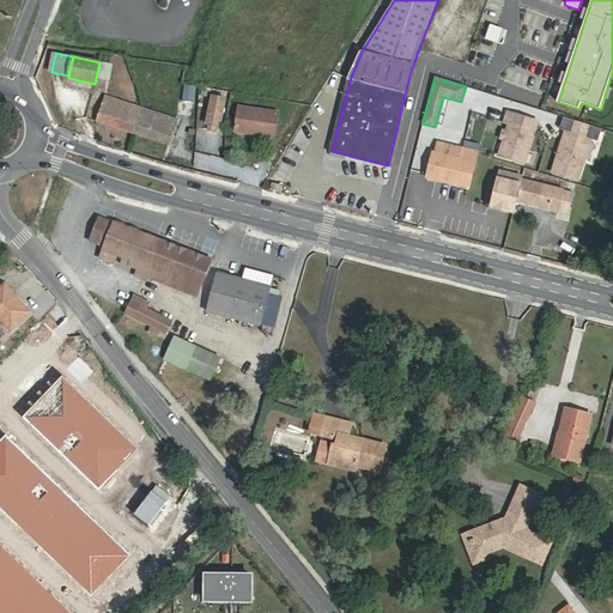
[(183,84),(182,101),(194,101),(195,85),(183,84)]
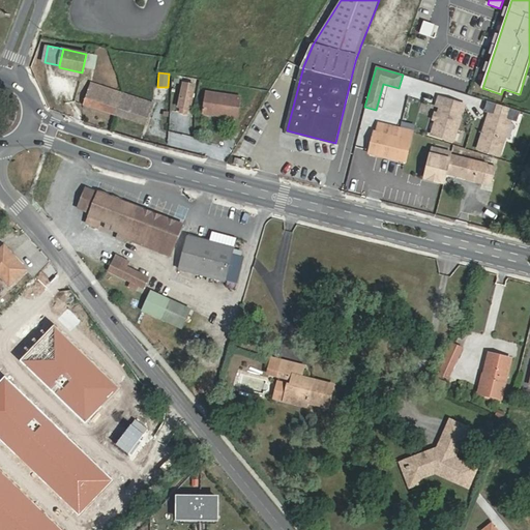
[(195,85),(183,83),(179,107),(190,110),(195,85)]
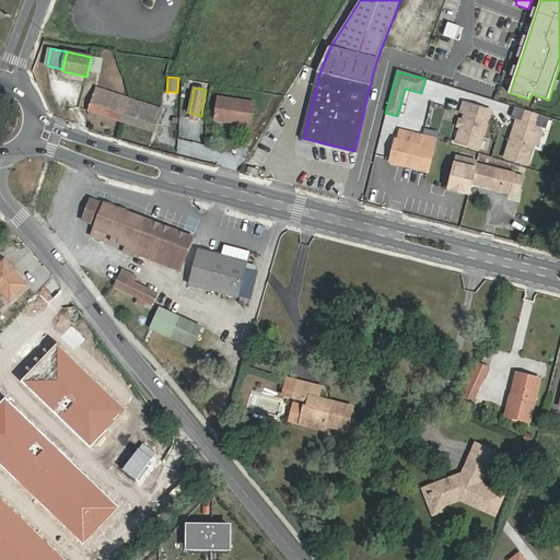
[(105,93),(97,91),(91,111),(125,121),(132,100),(106,91),(105,93)]
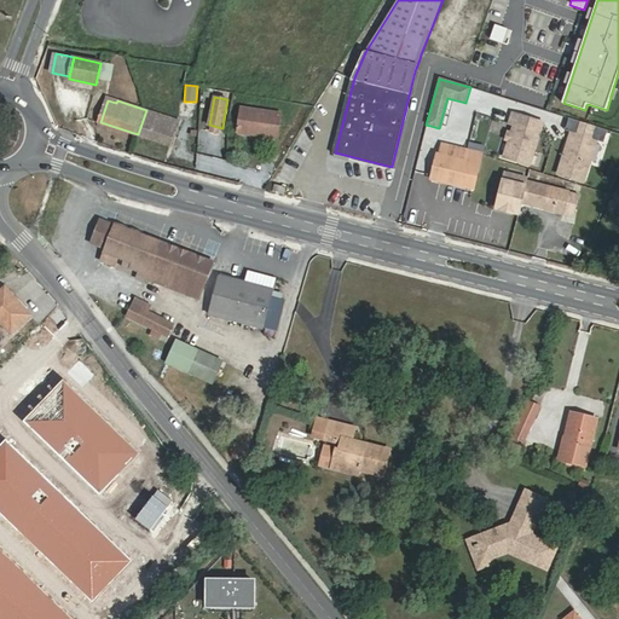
[(282,111),(241,106),(238,133),(279,137),(282,111)]
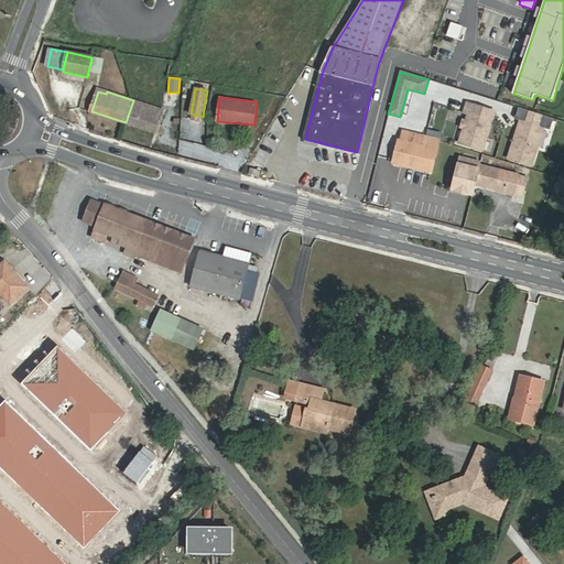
[(158,117),(161,108),(133,100),(126,122),(155,133),(161,118),(158,117)]
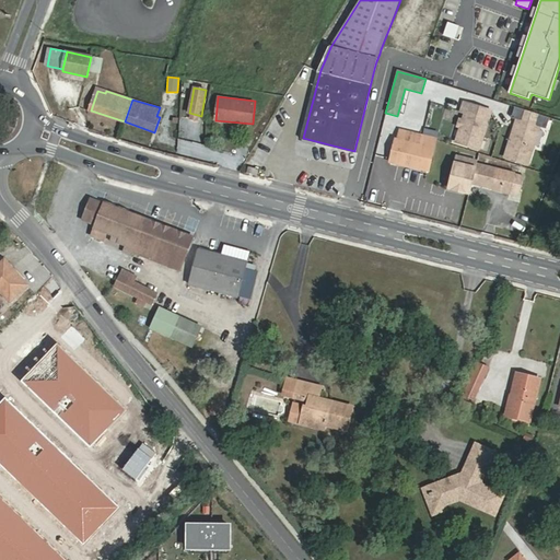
[(458,115),(463,116),(461,124),(458,130),(455,143),(479,150),(490,108),(463,101),(458,115)]
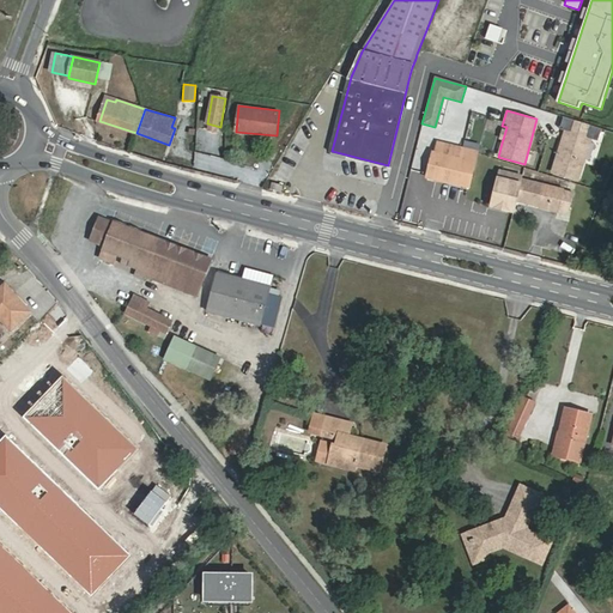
[(596,126),(564,116),(560,128),(565,131),(559,150),(557,157),(552,174),(580,182),(596,126)]
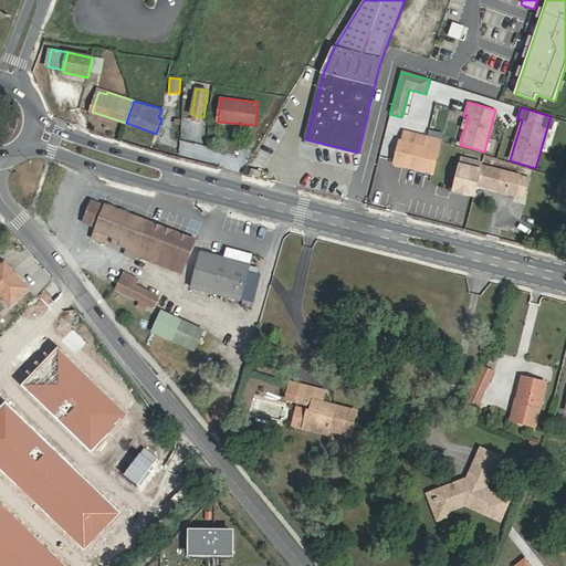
[(396,163),(433,173),(441,140),(404,132),(396,163)]
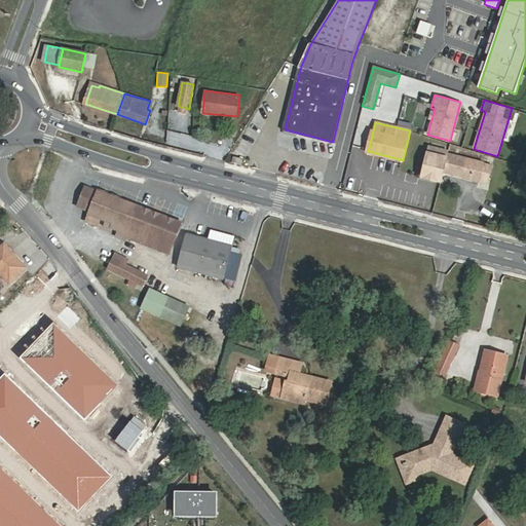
[(449,151),(429,147),(422,177),(433,179),(433,177),(442,179),(444,172),(481,181),(481,179),(489,181),(493,165),(485,163),(448,154),(449,151)]
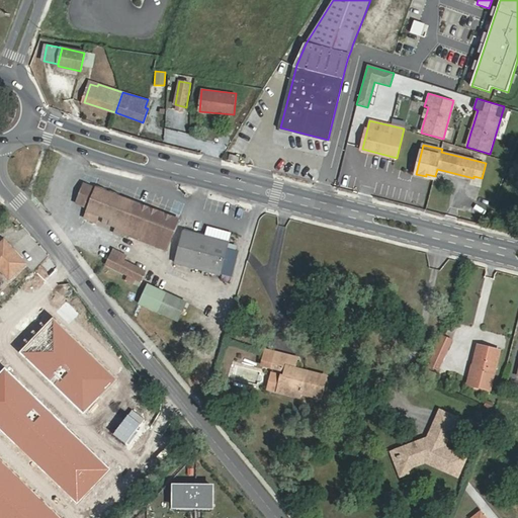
[(85,184),(79,200),(89,204),(95,188),(85,184)]
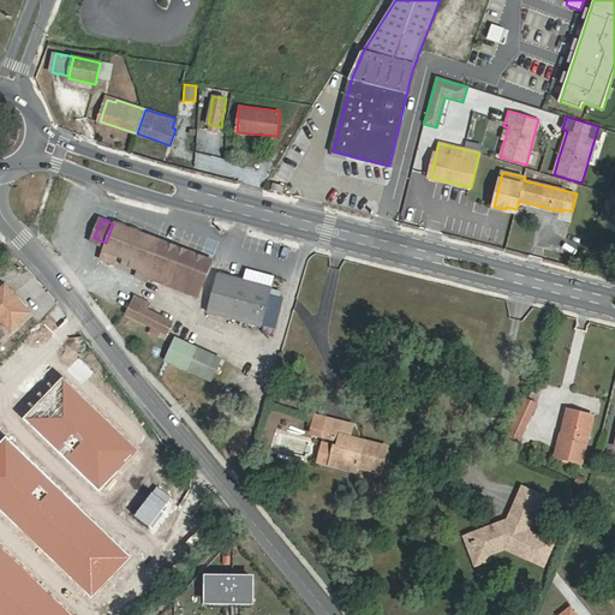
[(130,267),(138,270),(149,274),(149,276),(198,296),(213,261),(139,232),(141,231),(114,221),(113,224),(106,243),(100,258),(113,264),(117,257),(124,260),(121,266),(129,268),(130,267)]
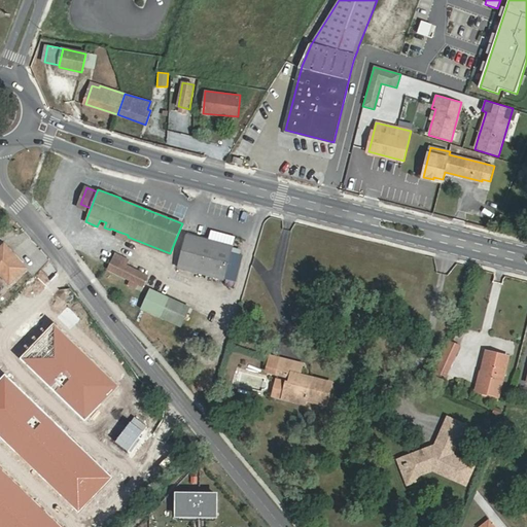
[(210,231),(208,240),(233,247),(235,237),(210,231)]
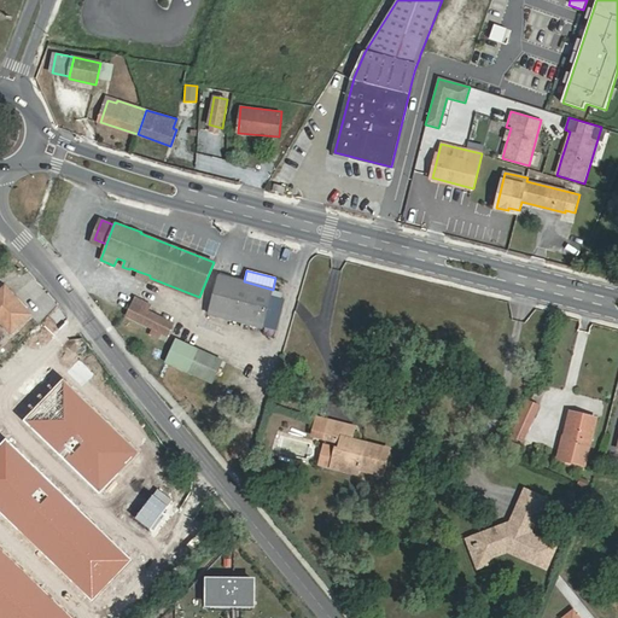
[(150,275),(139,272),(136,278),(147,283),(150,278),(150,275)]
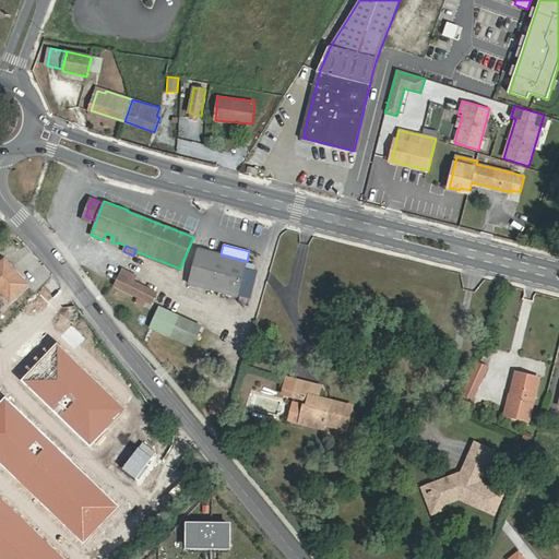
[(221,254),(198,249),(188,284),(237,297),(247,262),(221,254)]
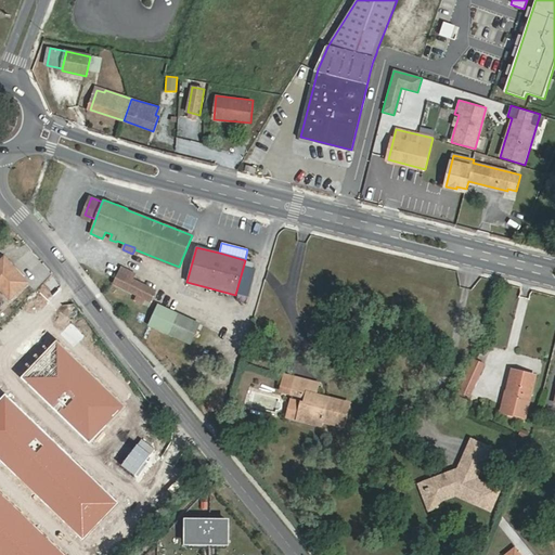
[(26,283),(5,260),(0,265),(0,286),(10,297),(26,283)]
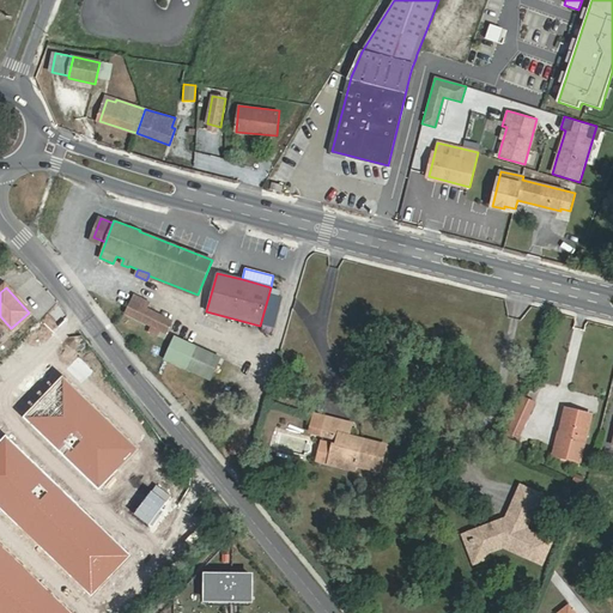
[(133,298),(126,314),(167,333),(174,317),(159,309),(161,307),(144,298),(141,302),(133,298)]
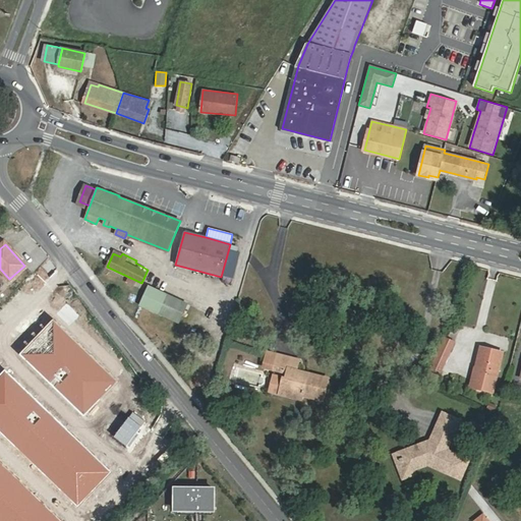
[(189,304),(149,285),(139,304),(180,324),(189,304)]
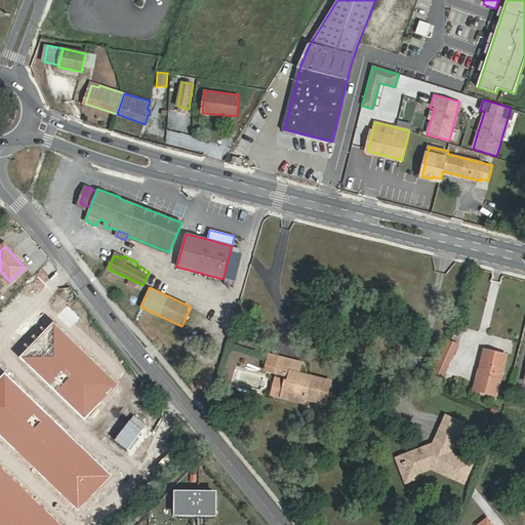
[(118,386),(53,323),(19,358),(84,419),(118,386)]
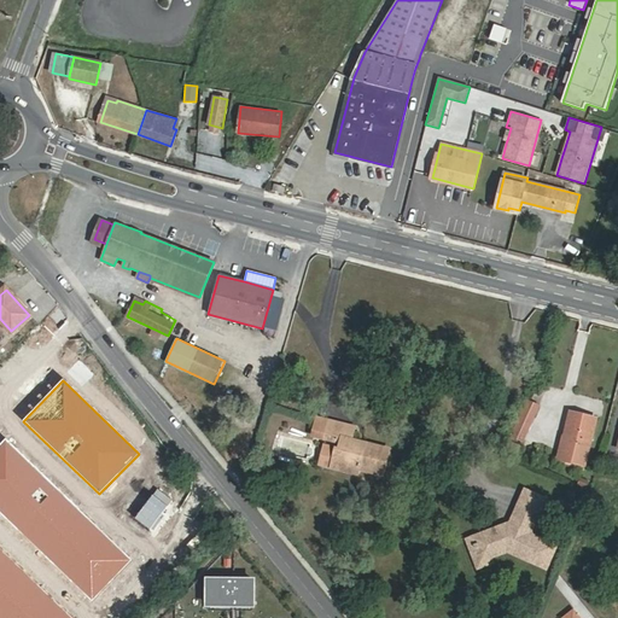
[(538,407),(528,401),(511,436),(523,441),(538,407)]
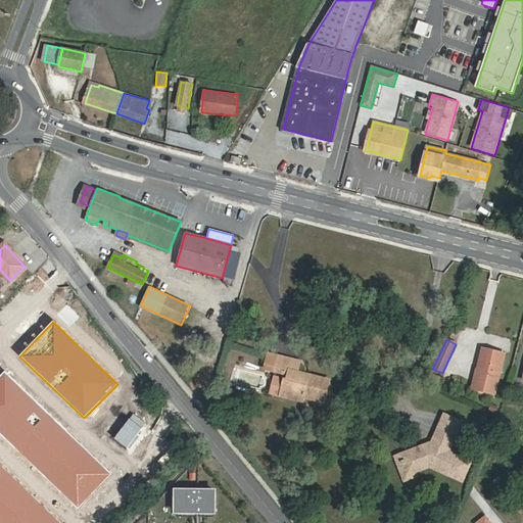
[(482,348),(477,368),(482,370),(477,389),(494,394),(505,353),(482,348)]
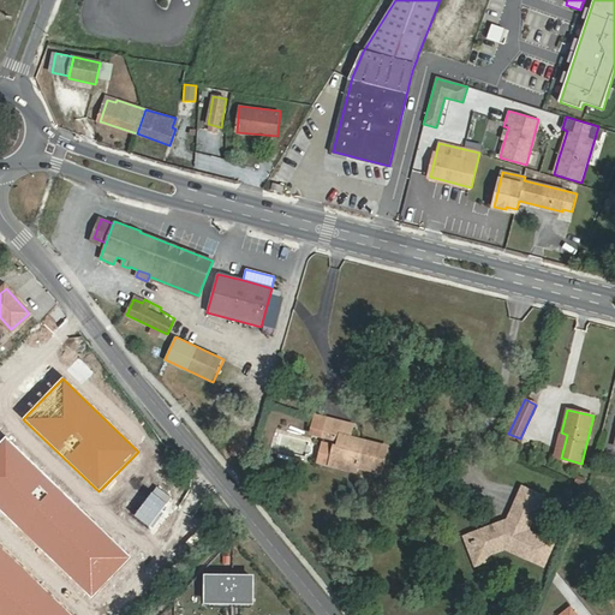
[(326,418),(312,415),(308,433),(321,435),(326,418)]
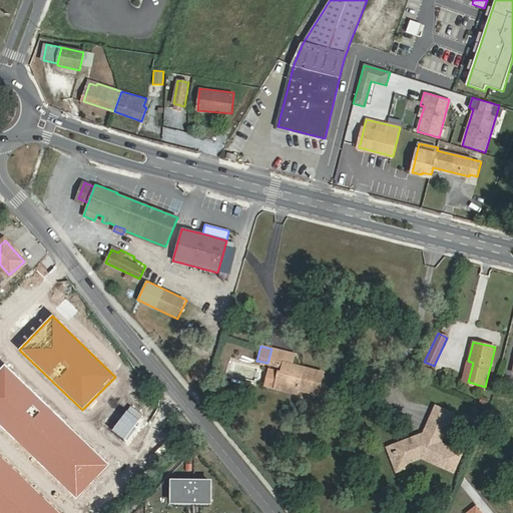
[(279,374),(277,383),(284,386),(283,390),(297,394),(298,389),(317,394),(323,373),(303,368),(303,372),(296,370),(297,367),(292,365),(294,355),(272,349),(268,363),(282,367),(281,374),(279,374)]
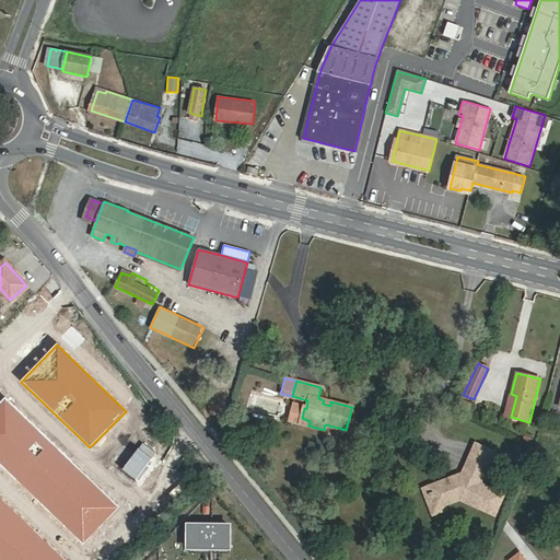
[(516,396),(511,394),(505,416),(511,417),(516,396)]
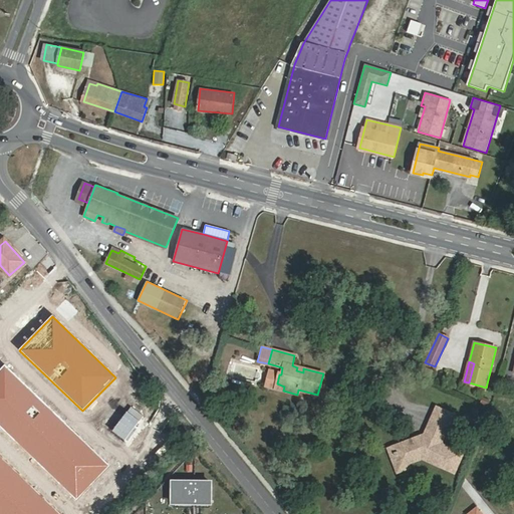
[(109,467),(5,365),(0,370),(0,427),(76,501),(109,467)]
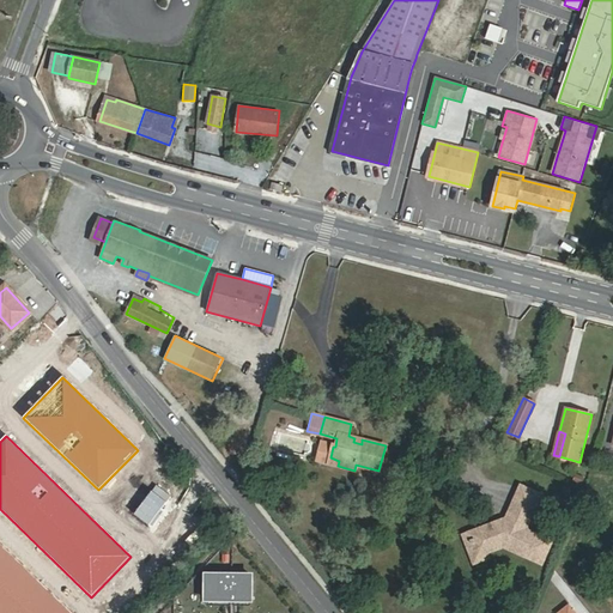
[(515,443),(504,438),(502,443),(513,449),(515,443)]
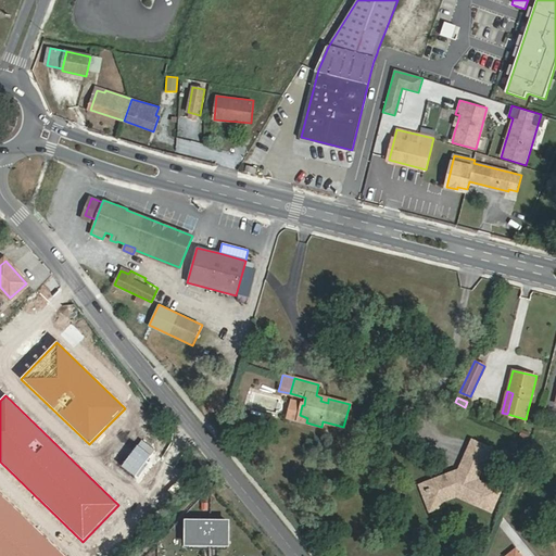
[(299,420),(300,415),(302,405),(292,402),(288,417),(299,420)]
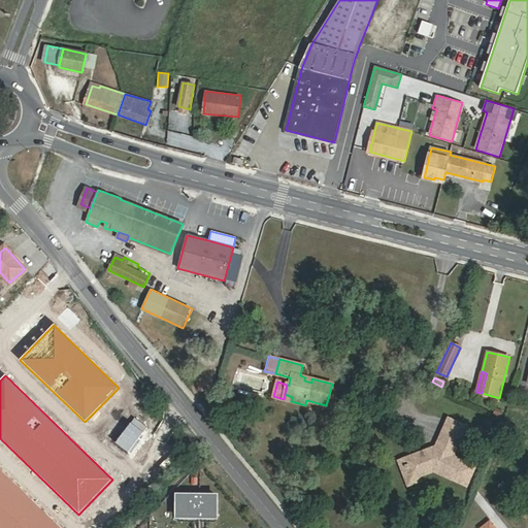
[(130,453),(147,428),(135,419),(118,442),(130,453)]
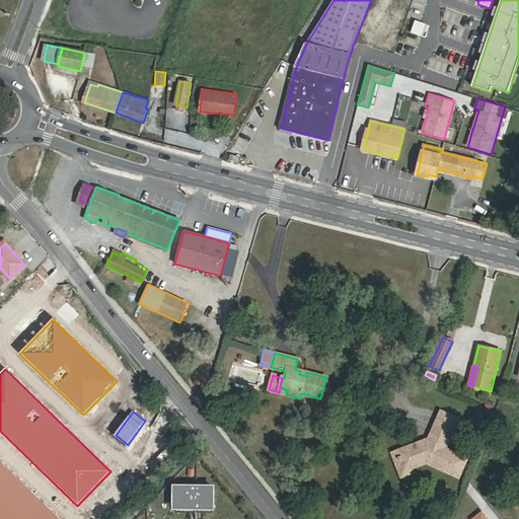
[(453,431),(438,424),(429,443),(427,447),(421,444),(398,452),(402,464),(402,465),(411,468),(427,462),(448,472),(456,455),(444,450),(453,431)]
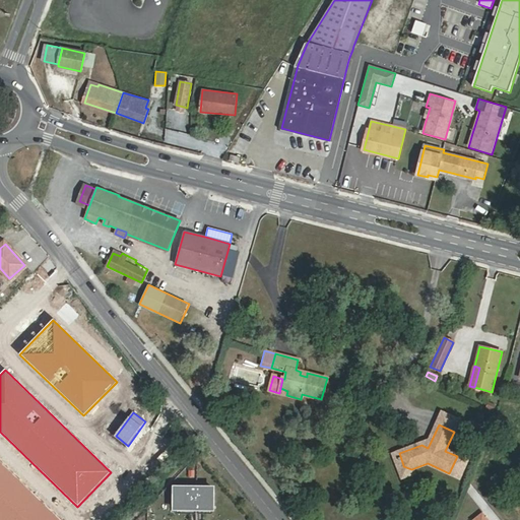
[(60,519),(0,461),(0,519),(60,519)]
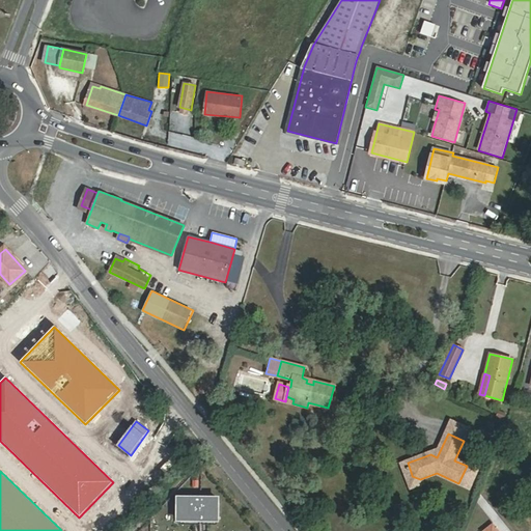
[(412,475),(408,476),(412,487),(422,483),(420,479),(412,476),(412,475)]
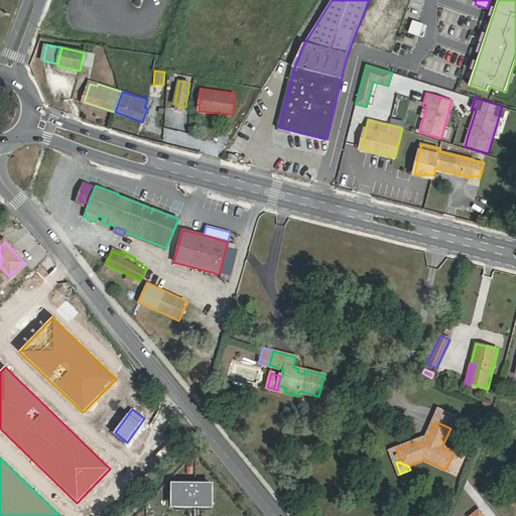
[(197,486),(173,486),(173,505),(197,505),(197,486)]
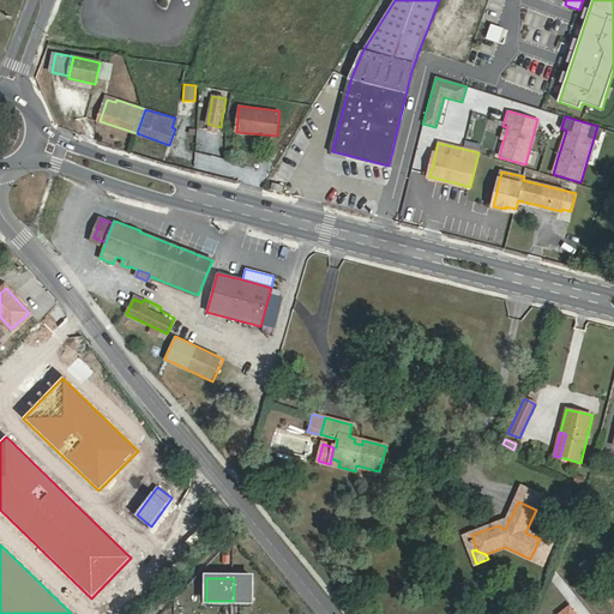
[(253,578),(234,578),(234,601),(252,601),(253,578)]
